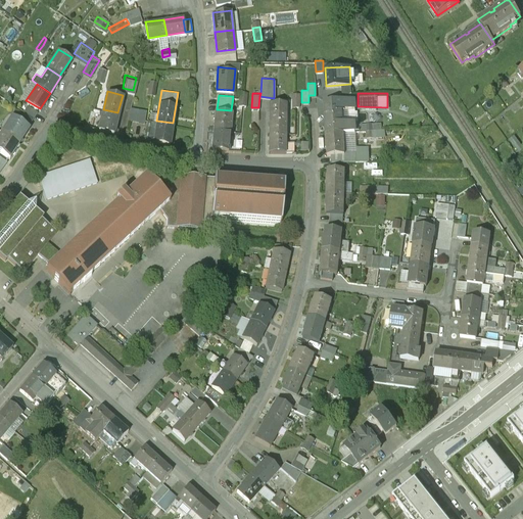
[(344,99),(324,100),(326,118),(324,118),(325,132),(342,131),(354,130),(353,120),(342,121),(341,109),(345,108),(344,99)]
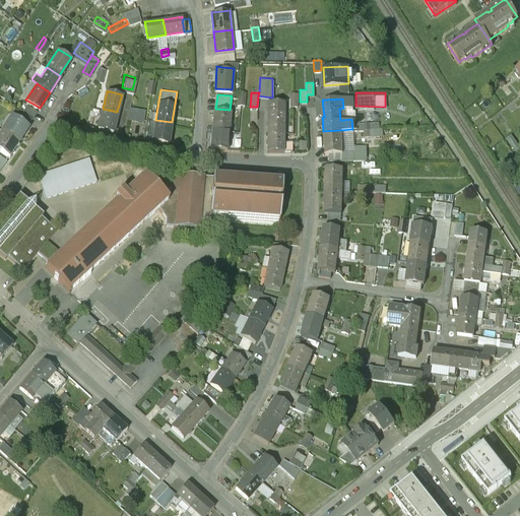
[(145,108),(130,106),(127,118),(143,120),(145,108)]
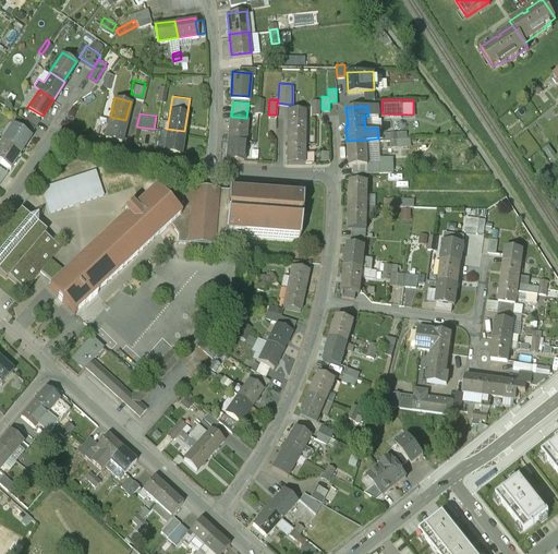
[(125,120),(110,117),(105,136),(121,140),(125,120)]
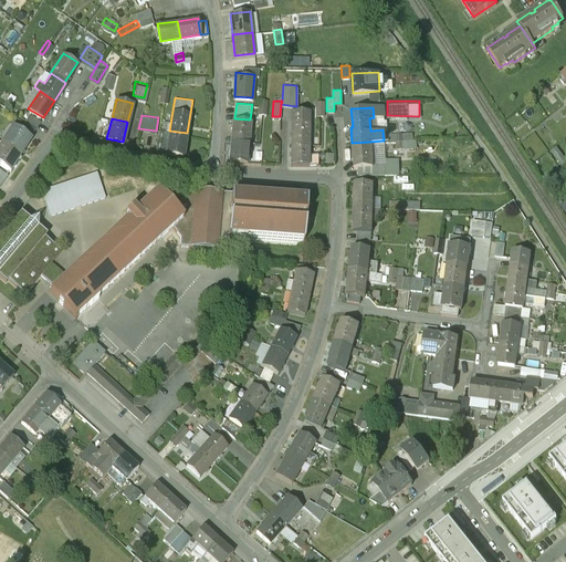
[(234,118),(233,118),(231,139),(248,141),(250,120),(234,118)]
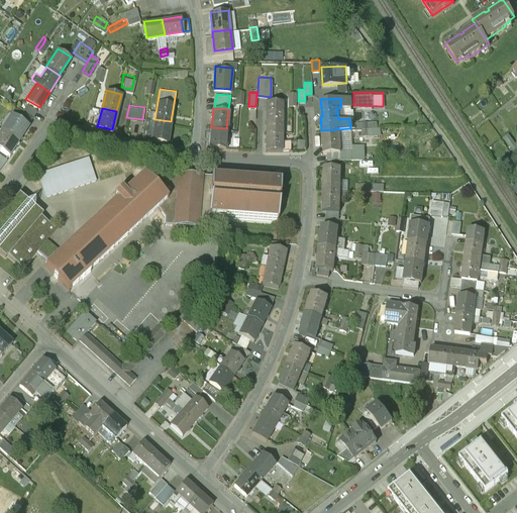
[(282,112),(267,111),(266,130),(282,130),(282,112)]
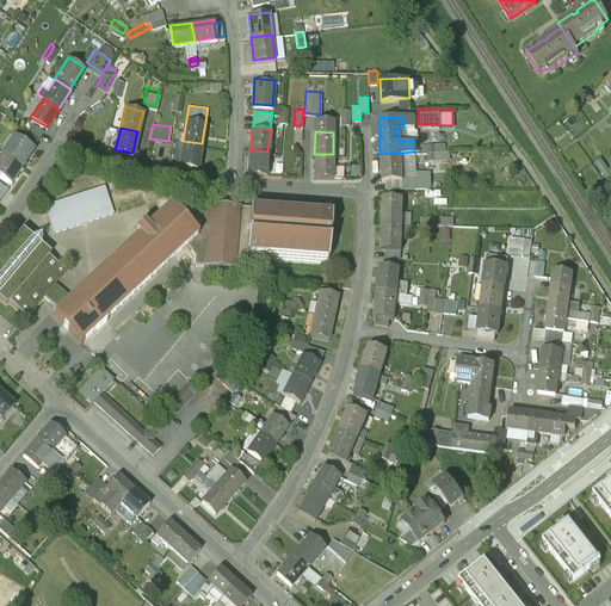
[(34,147),(13,134),(2,152),(22,165),(34,147)]
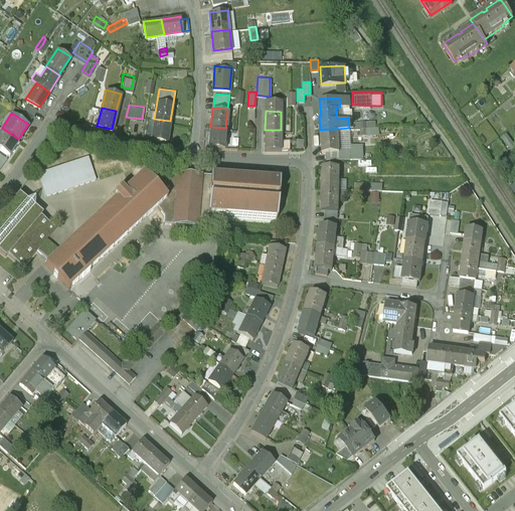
[(154,119),(146,118),(145,125),(153,127),(151,137),(167,140),(170,121),(154,119)]
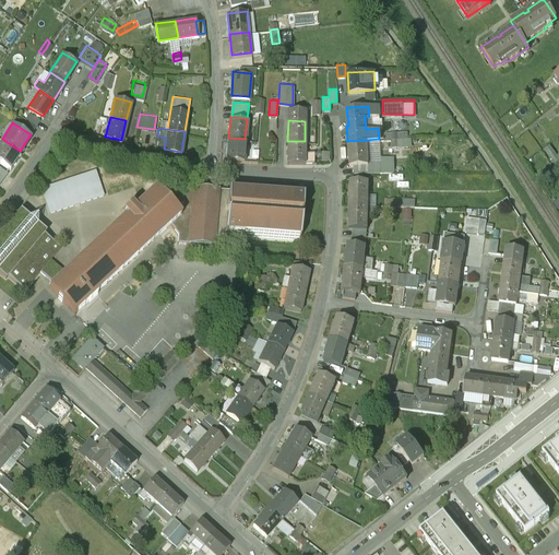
[(245,139),(228,138),(226,157),(244,160),(245,139)]
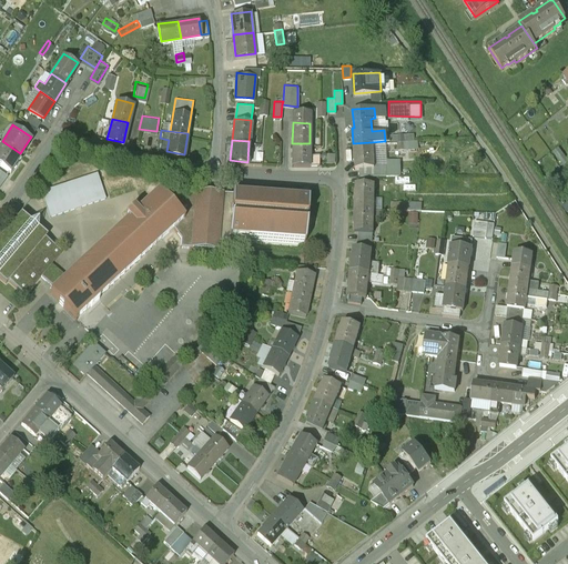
[(20,153),(2,141),(0,143),(0,162),(10,169),(20,153)]
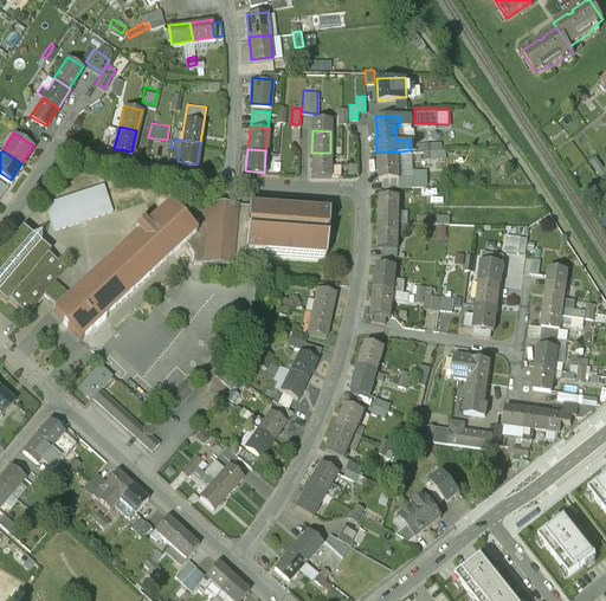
[(397,152),(376,153),(378,170),(380,169),(380,178),(399,176),(397,152)]
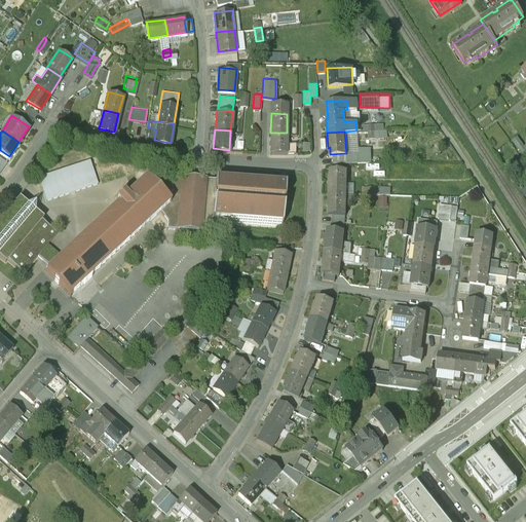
[(287,133),(270,133),(270,152),(285,152),(292,152),(292,143),(287,143),(287,133)]
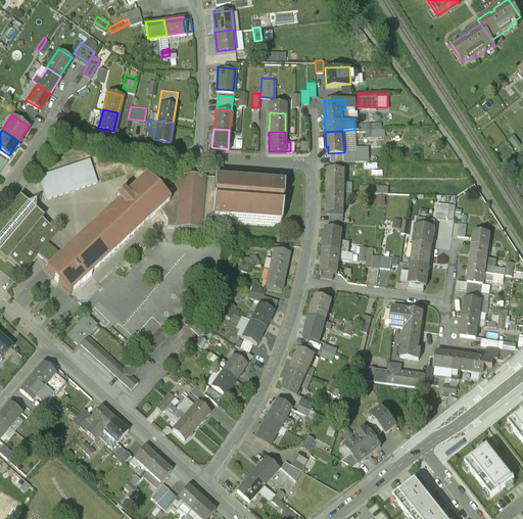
[(38,173),(45,196),(96,180),(88,156),(38,173)]
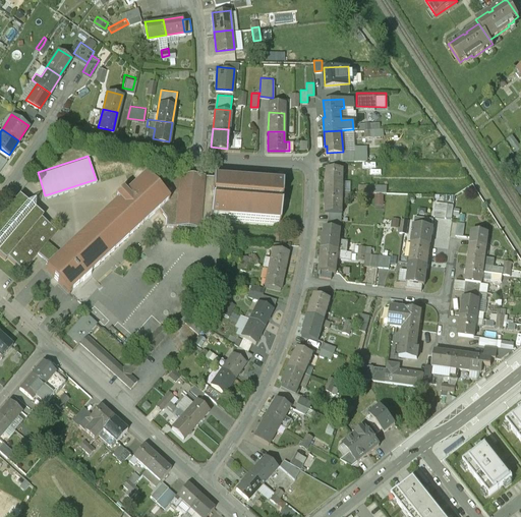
[(343,167),(327,167),(327,174),(326,174),(326,179),(326,188),(342,189),(343,167)]
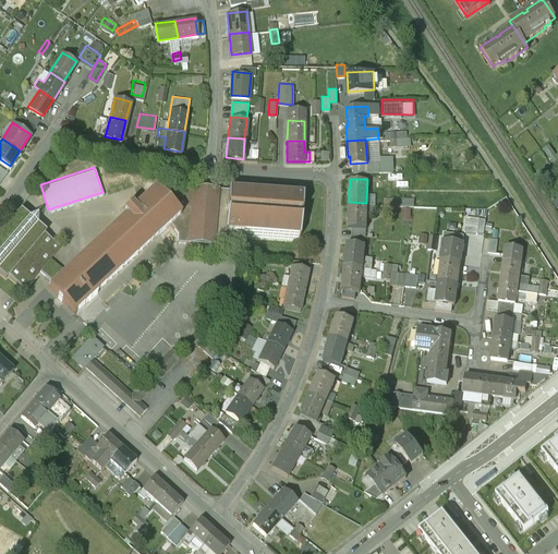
[(228,187),(181,183),(181,192),(169,201),(155,185),(154,185),(155,188),(134,206),(131,203),(123,211),(126,214),(67,271),(50,256),(60,244),(45,231),(46,229),(21,207),(0,231),(0,269),(5,275),(8,273),(25,287),(40,268),(56,280),(51,284),(50,284),(50,285),(74,311),(75,310),(74,309),(88,297),(89,298),(97,290),(96,289),(170,220),(178,232),(177,240),(217,243),(217,236),(225,229),(227,230),(227,228),(299,235),(298,236),(300,236),(303,192),(302,192),(302,193),(230,187),(230,185),(228,185),(228,187)]
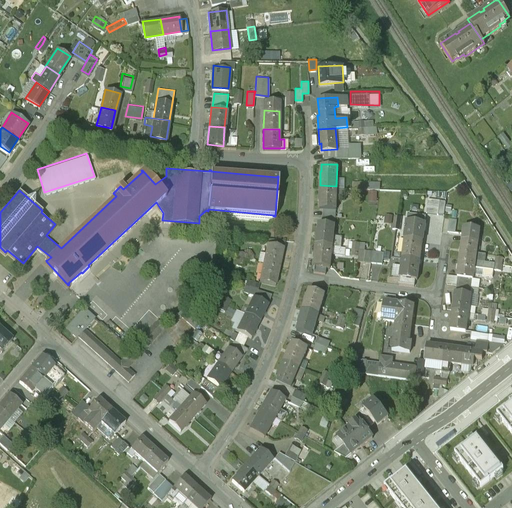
[(336,186),(320,185),(320,194),(319,194),(319,198),(320,198),(320,207),(323,207),(335,207),(336,207),(336,186)]
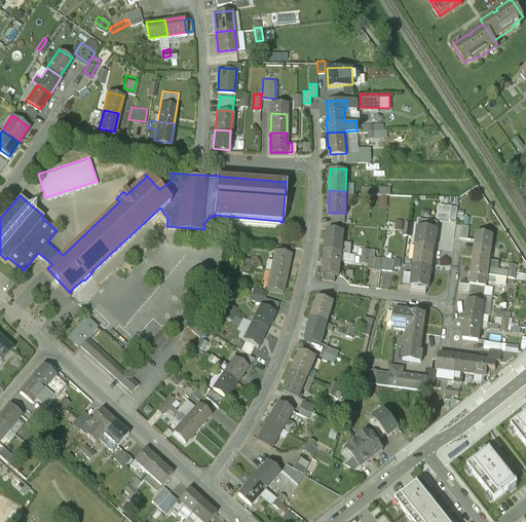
[(386,203),(386,192),(378,192),(377,203),(386,203)]
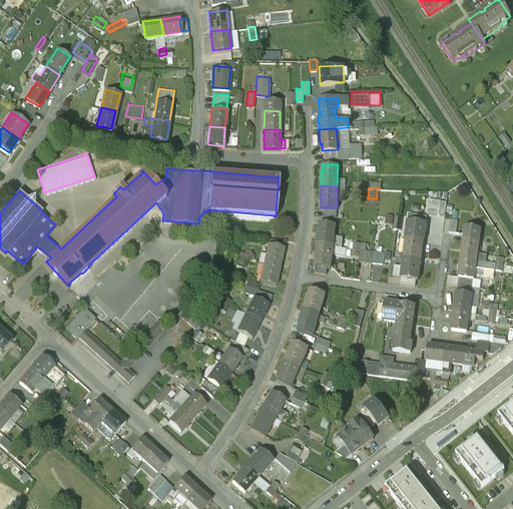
[(446,200),(428,198),(426,209),(445,212),(446,200)]
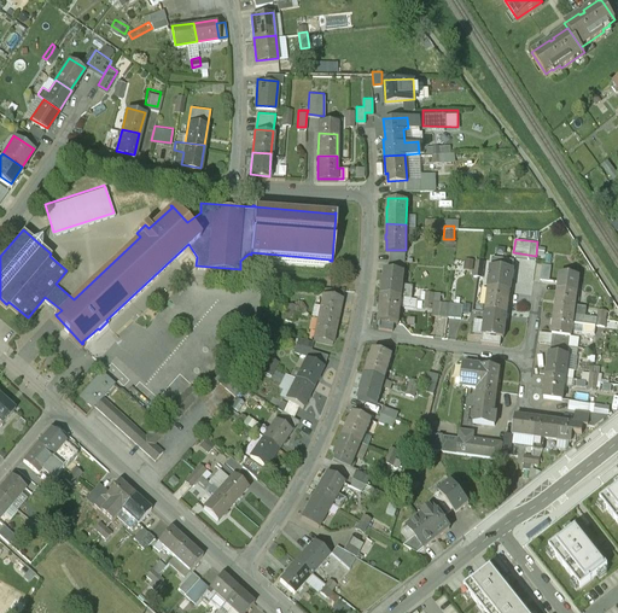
[(513,256),(491,254),(490,263),(512,266),(513,256)]
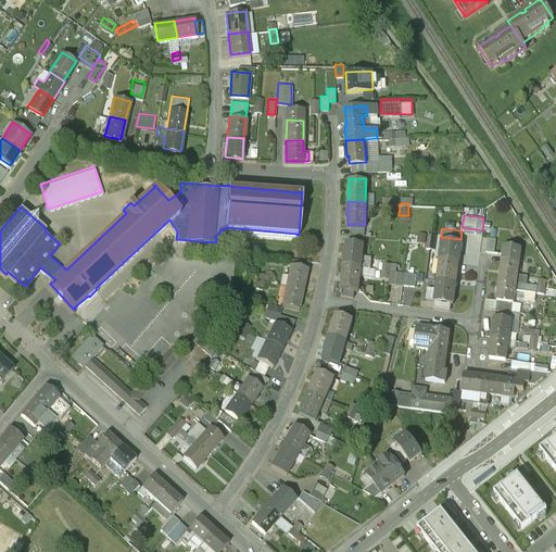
[(364,234),(350,233),(349,240),(363,242),(364,234)]
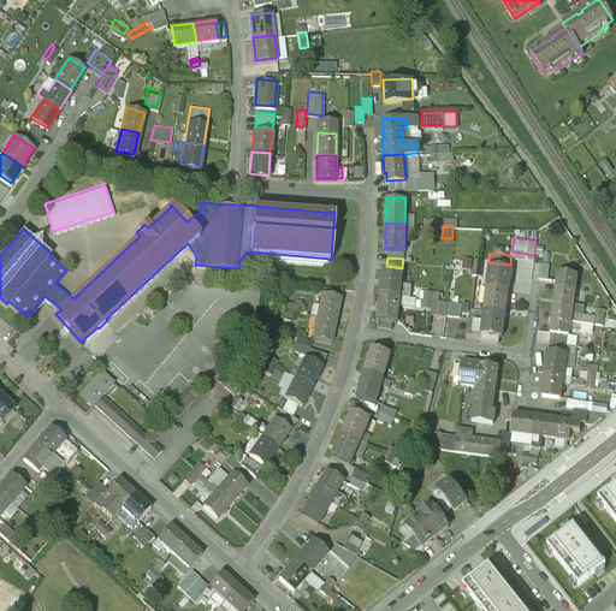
[(539,259),(537,273),(548,276),(550,260),(539,259)]
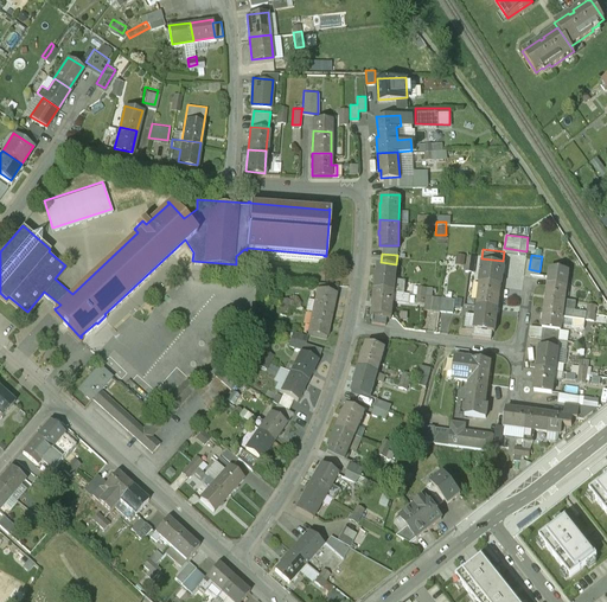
[(503,261),(481,258),(479,280),(499,282),(503,261)]
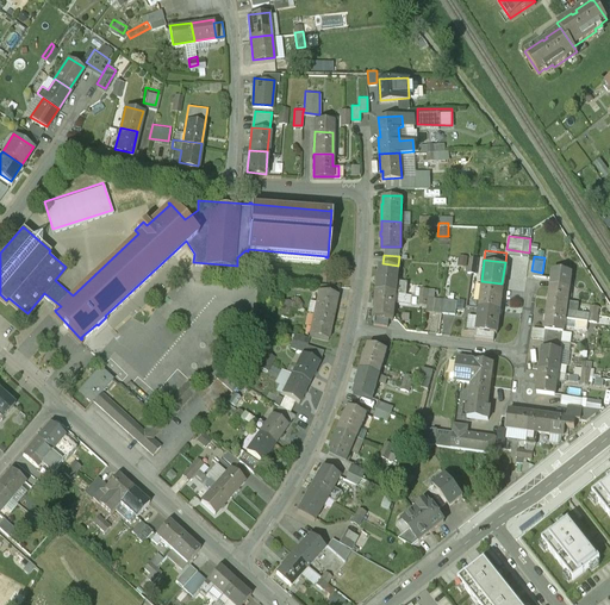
[(383,263),(380,263),(379,272),(378,272),(377,278),(378,278),(377,288),(396,291),(406,292),(408,280),(397,279),(398,266),(383,263)]
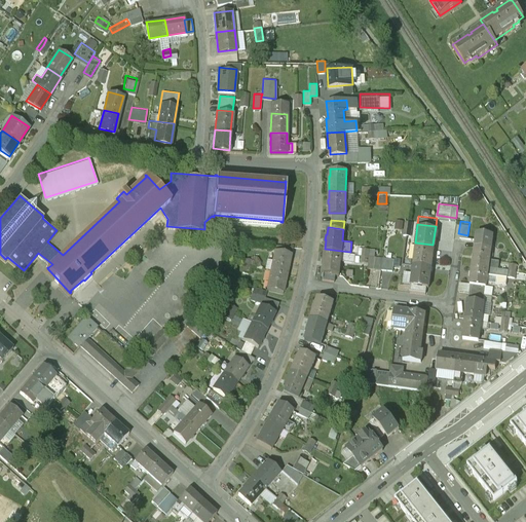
[(492,233),(477,231),(475,245),(472,263),(488,265),(492,233)]
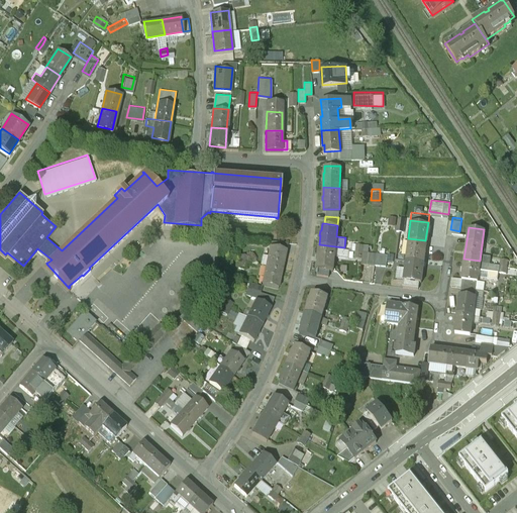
[(425,240),(408,238),(406,258),(423,260),(425,240)]
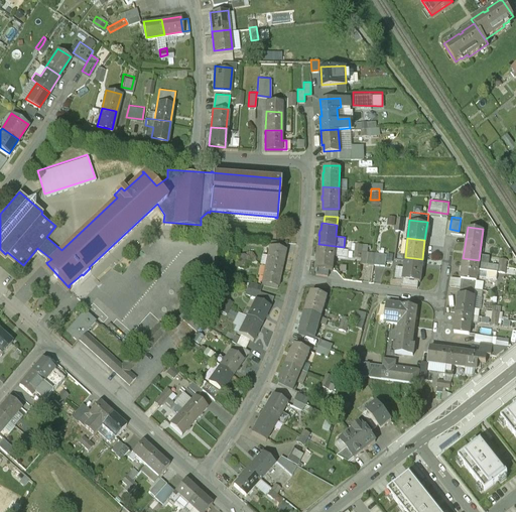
[(286,240),(271,239),(269,245),(285,248),(286,240)]
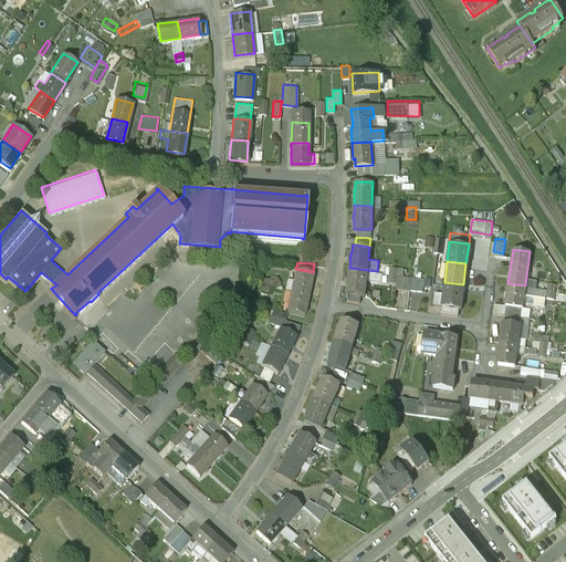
[(367,270),(349,268),(348,278),(347,278),(347,283),(348,283),(347,291),(360,293),(365,293),(367,270)]
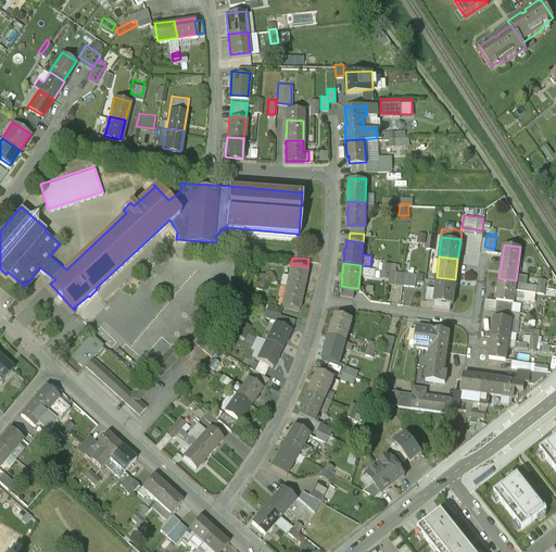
[(307,267),(290,264),(286,284),(303,287),(307,267)]
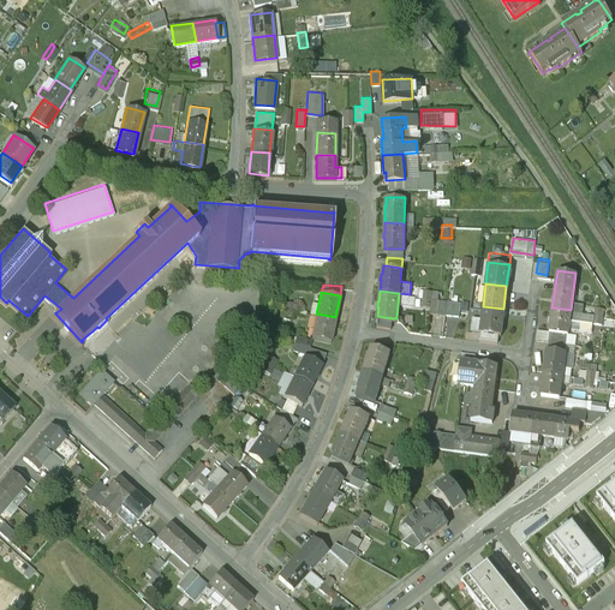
[(447,299),(439,298),(437,311),(446,312),(447,299)]
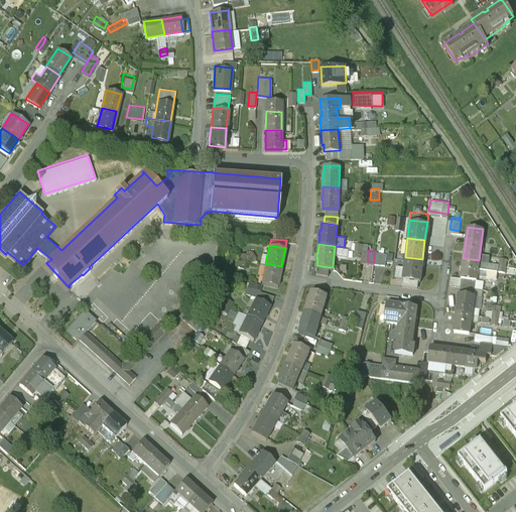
[(386,252),(375,251),(374,262),(385,263),(386,252)]
